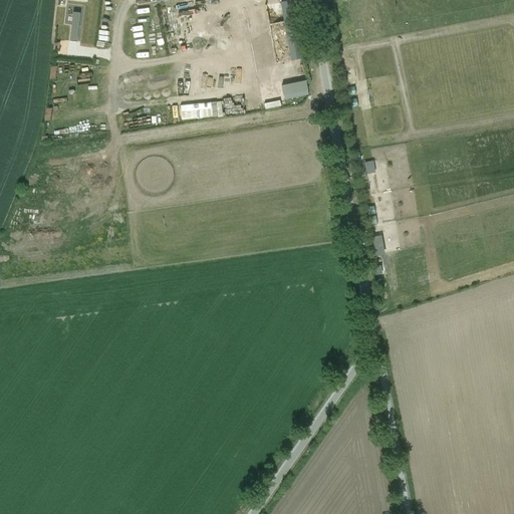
[(192,6),(169,11),(172,24),(196,18),(192,6)]
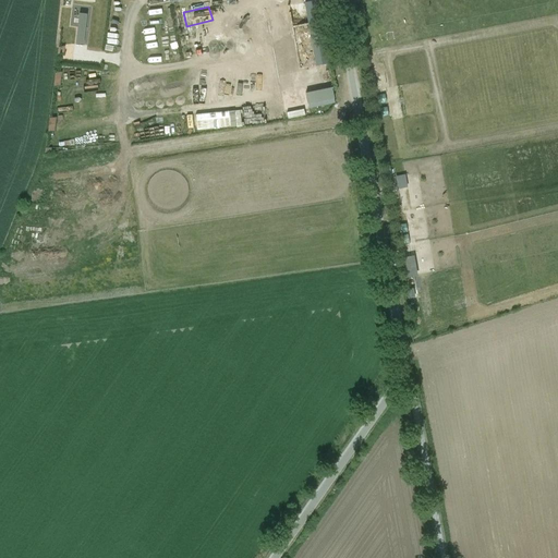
[(84,44),(85,13),(77,12),(76,43),(84,44)]
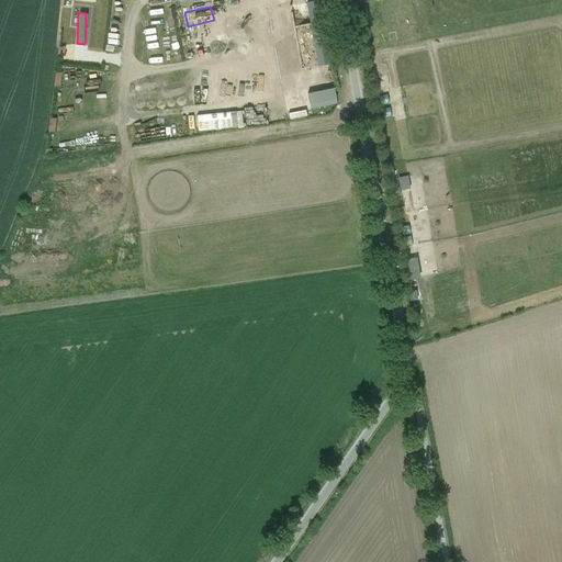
[(278,51),(277,43),(261,45),(259,29),(224,34),(227,58),(278,51)]
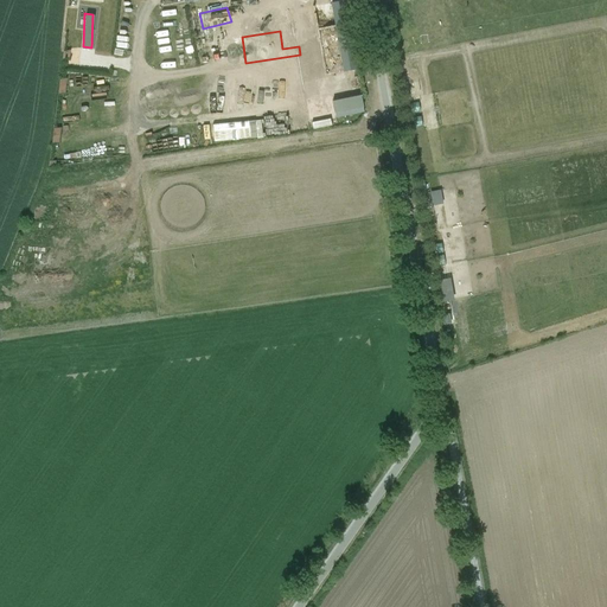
[(93,81),(94,89),(125,87),(125,78),(93,81)]
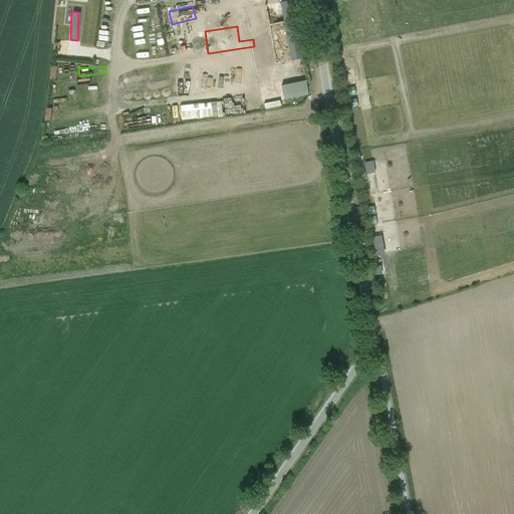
[(306,80),(282,85),(284,95),(308,90),(306,80)]
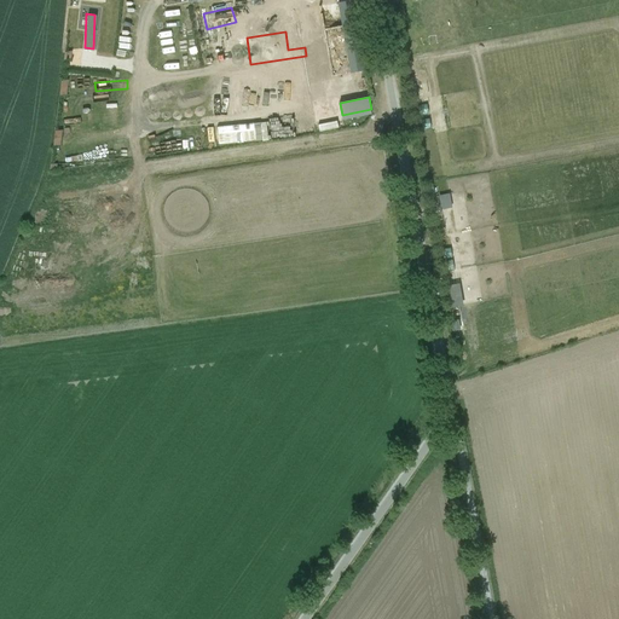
[(300,102),(267,106),(268,114),(301,109),(300,102)]
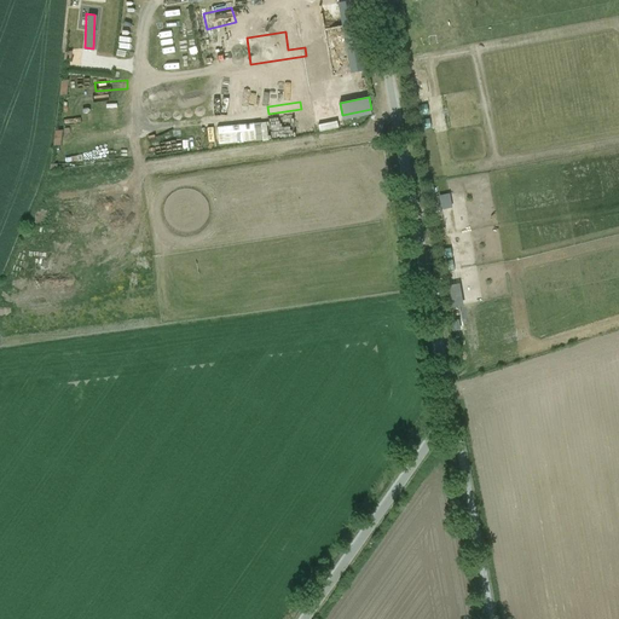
[(371,109),(342,115),(343,121),(372,115),(371,109)]
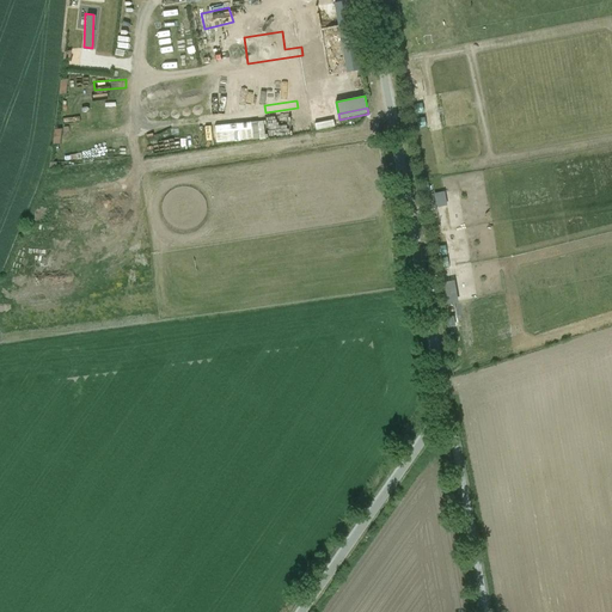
[(434,191),(435,206),(447,206),(446,191),(434,191)]
